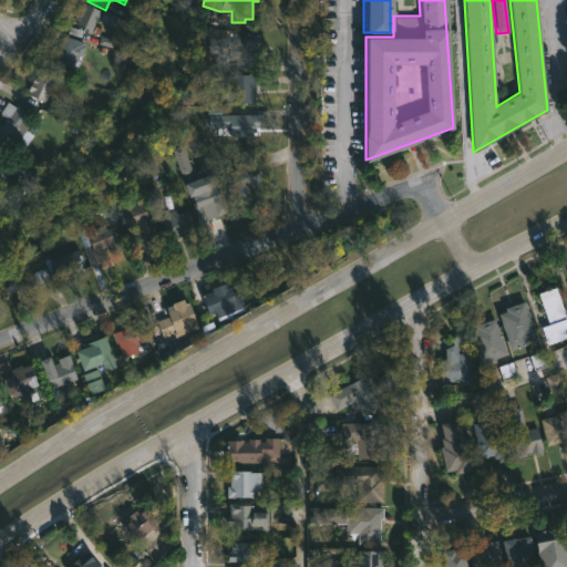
[(84,3),(102,13),(103,10),(114,16),(107,28),(95,20),(90,30),(76,23),(78,21),(72,19),(79,4),(82,7),(84,3)]
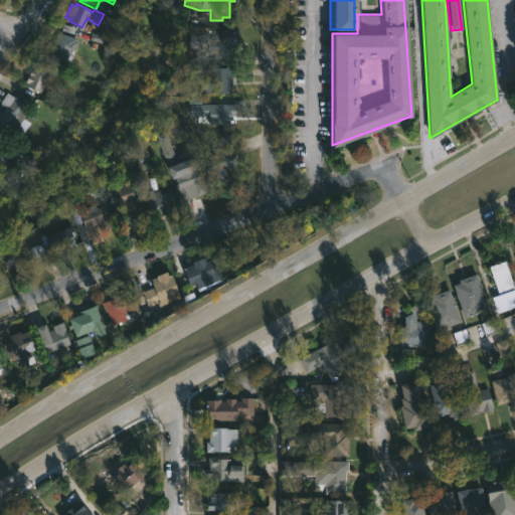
[(207,26),(207,33),(218,33),(217,29),(221,28),(235,29),(235,43),(232,43),(232,58),(212,58),(212,54),(206,54),(206,46),(194,46),(194,41),(188,41),(188,33),(194,33),(194,26),(207,26)]
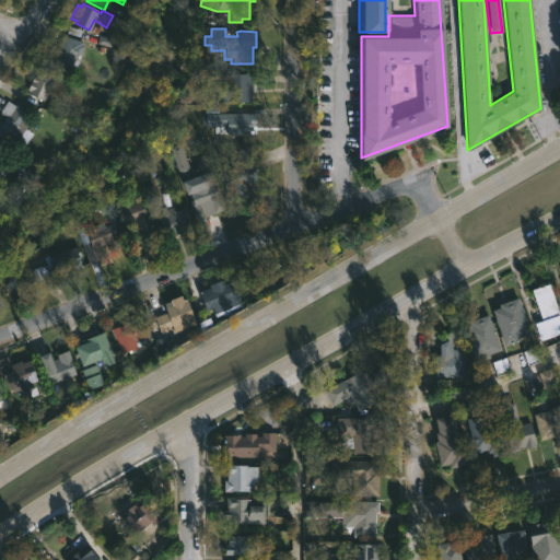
[(80,45),(82,46),(78,58),(80,58),(78,63),(70,61),(69,66),(55,60),(58,50),(54,48),(56,44),(58,45),(62,35),(81,42),(80,45)]
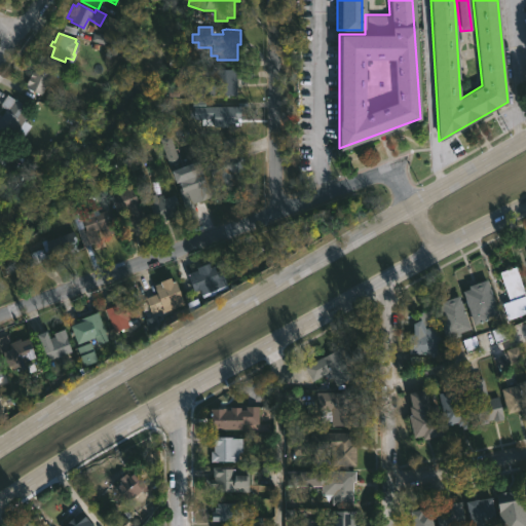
[(39,66),(52,72),(49,78),(48,77),(39,95),(25,87),(26,84),(25,84),(31,71),(32,72),(34,68),(37,69),(39,66)]
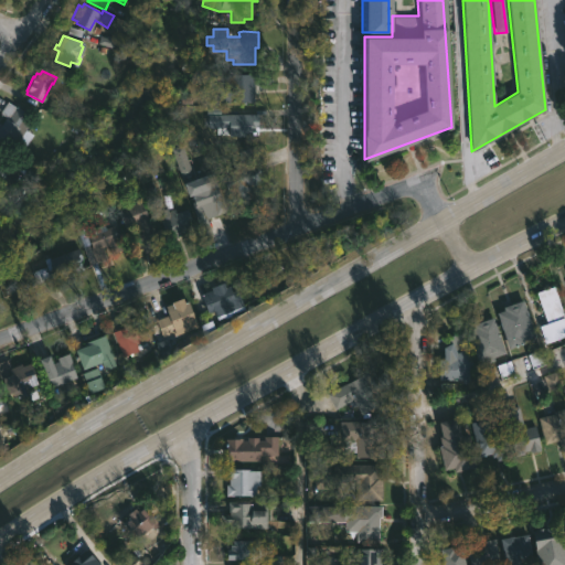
[(254,102),(213,102),(213,77),(226,77),(226,74),(257,74),(257,94),(254,94),(254,102)]
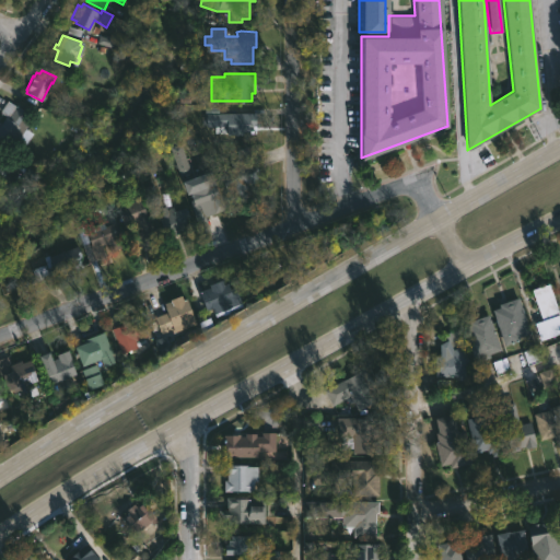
[(0,109),(6,101),(27,113),(26,115),(31,118),(24,128),(33,133),(25,146),(18,140),(13,148),(0,139),(0,117),(2,114),(0,112),(0,109)]
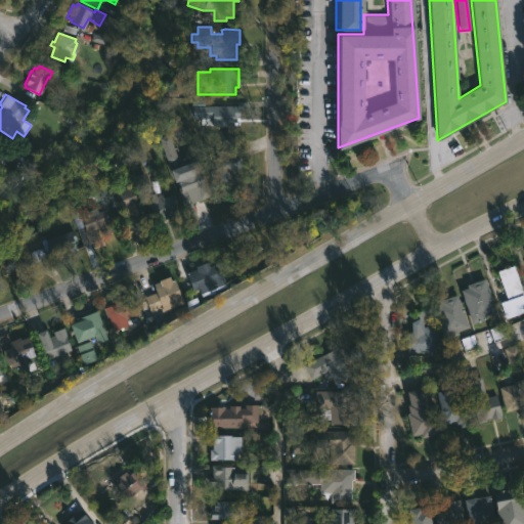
[(238,106),(238,125),(233,125),(233,126),(211,126),(211,119),(207,119),(207,106),(238,106)]
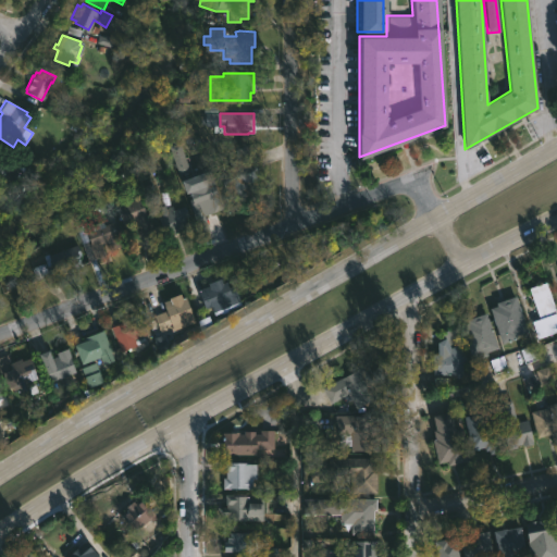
[(172,147),(178,175),(188,173),(183,145),(172,147)]
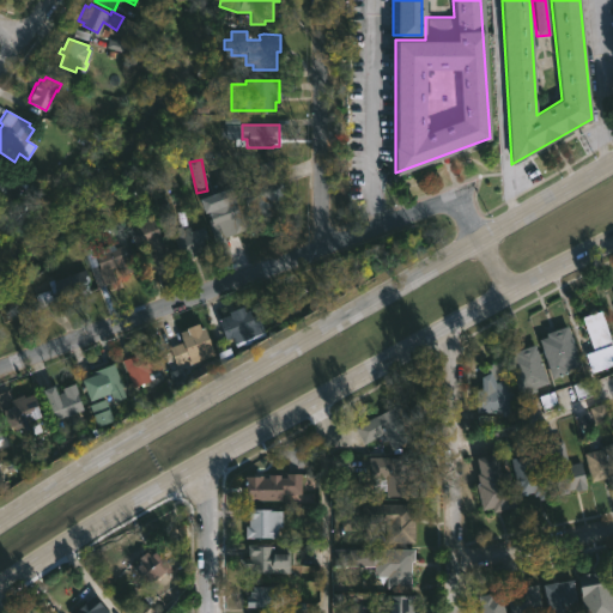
[(266,202),(269,212),(253,218),(249,210),(247,211),(240,190),(255,184),(253,178),(262,174),(259,164),(272,161),(279,181),(275,182),(281,196),(266,202)]
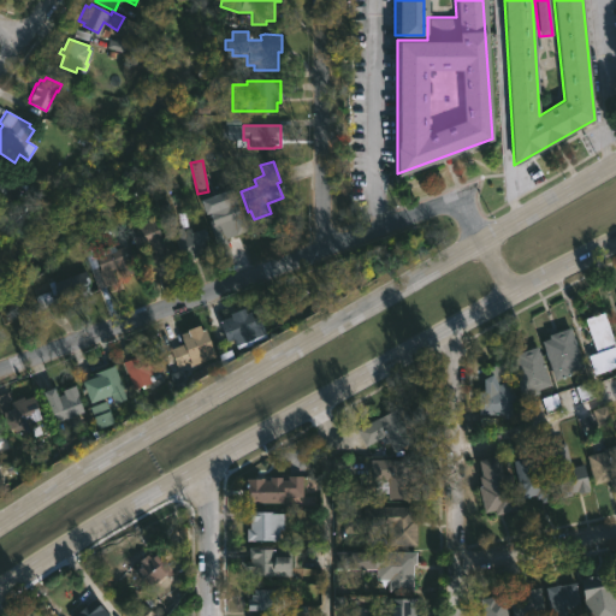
[(0,176),(10,183),(4,191),(0,188),(0,176)]
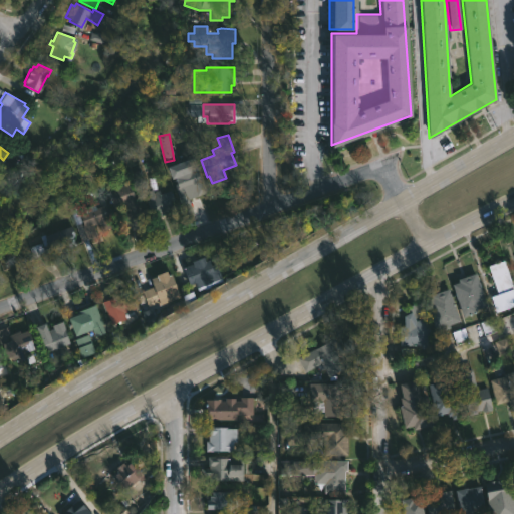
[(195,167),(206,192),(195,195),(193,188),(184,190),(188,201),(180,203),(174,185),(175,184),(172,175),(195,167)]
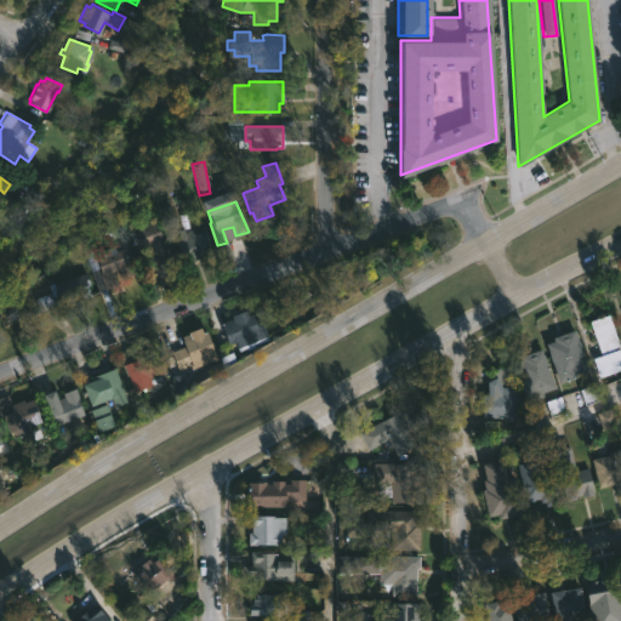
[(159,218),(176,263),(144,274),(140,261),(153,255),(151,248),(136,252),(130,229),(159,218)]
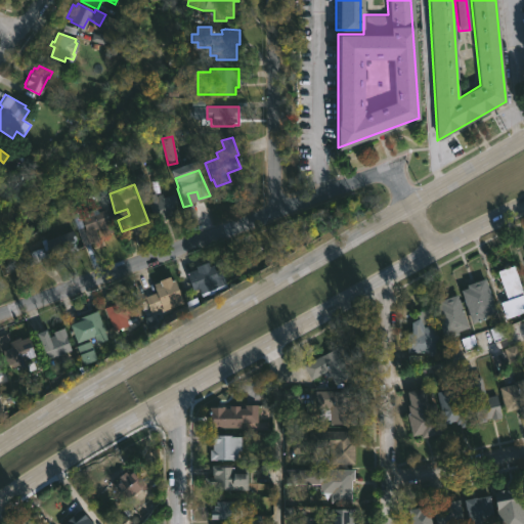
[(163,218),(155,221),(145,197),(166,188),(176,213),(163,218)]
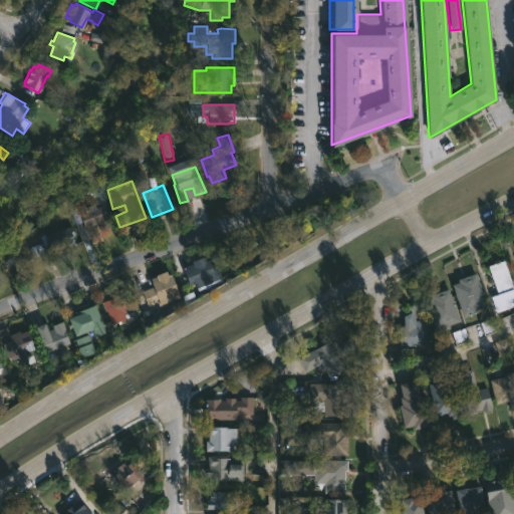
[(71,198),(76,209),(92,203),(95,208),(101,206),(110,227),(100,231),(97,223),(93,225),(96,233),(94,234),(95,236),(82,241),(65,201),(71,198)]
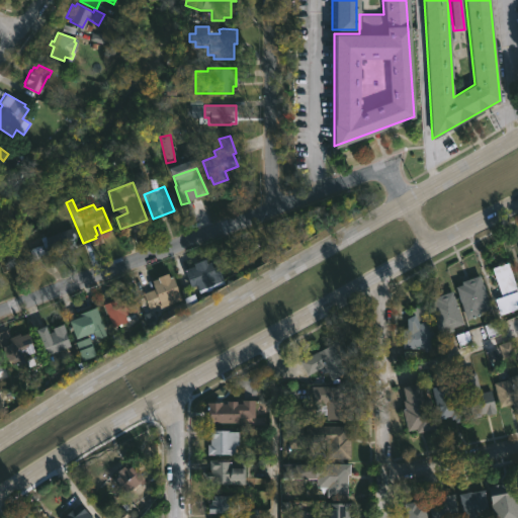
[(71,228),(74,238),(72,238),(75,247),(32,261),(27,249),(39,244),(36,237),(41,236),(42,237),(71,228)]
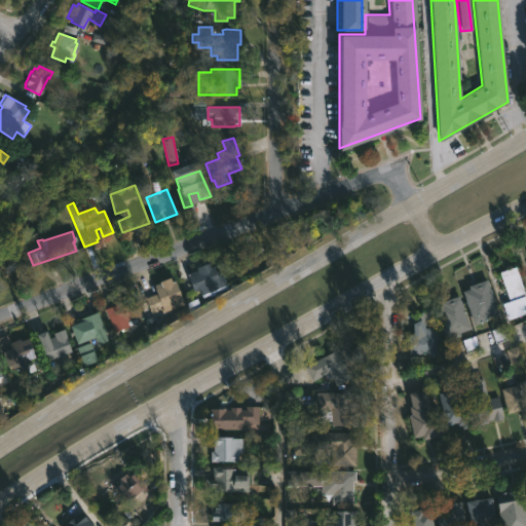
[(213,266),(216,272),(220,270),(225,285),(200,295),(198,289),(193,291),(186,274),(213,266)]
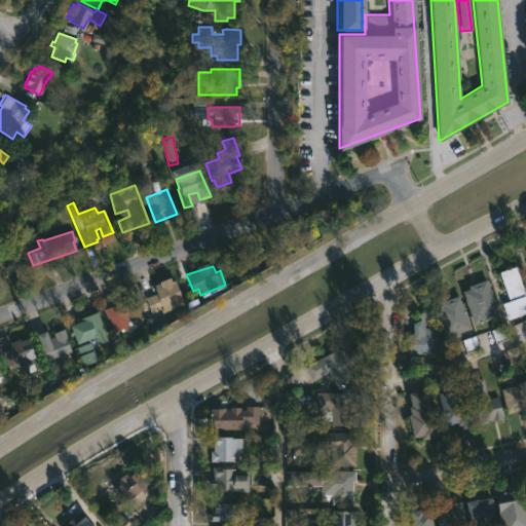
[(525,312),(515,316),(506,320),(501,304),(509,302),(498,272),(515,267),(525,301),(525,312)]
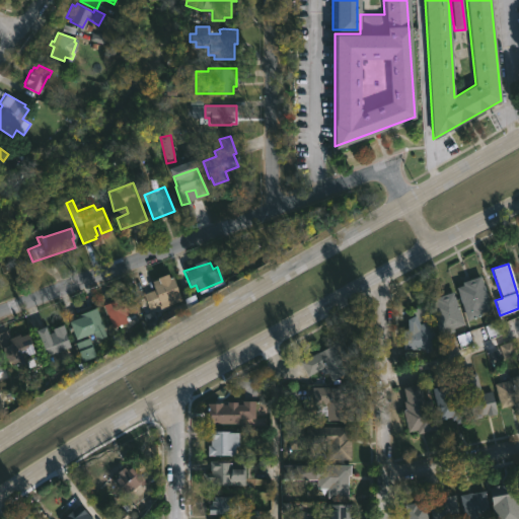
[(164,276),(165,279),(171,277),(180,300),(161,308),(160,305),(142,312),(137,300),(143,297),(142,294),(154,290),(151,282),(164,276)]
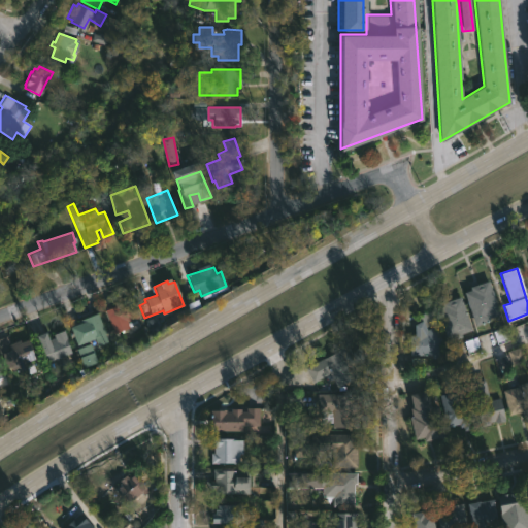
[(489,321),(475,326),(463,293),(470,290),(469,288),(488,281),(499,315),(489,319),(489,321)]
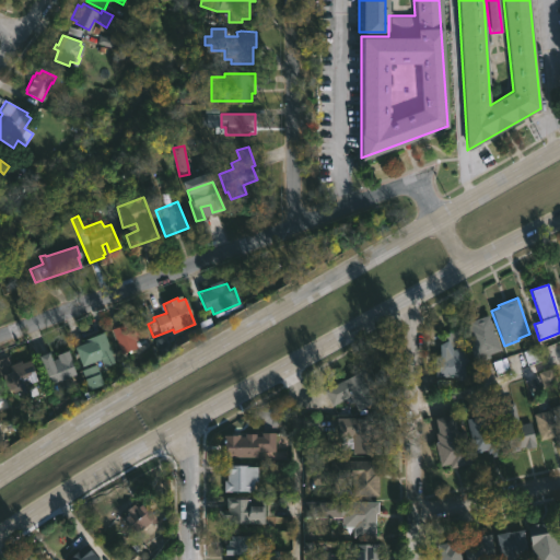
[(488,316),(501,350),(475,360),(463,328),(470,325),(468,321),(478,317),(479,319),(488,316)]
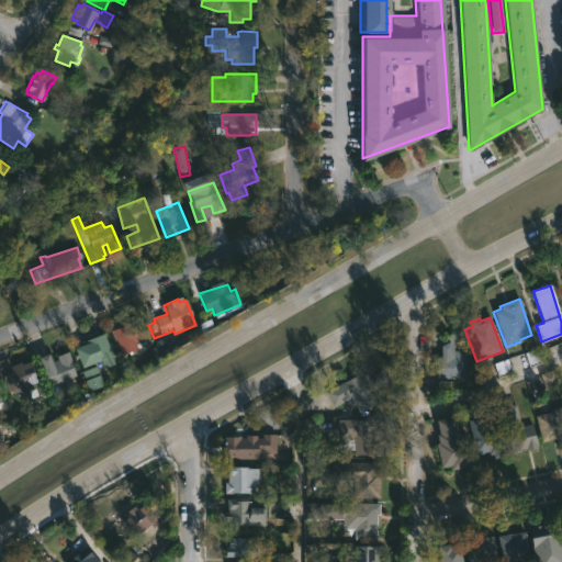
[(135,321),(145,346),(121,355),(110,330),(135,321)]
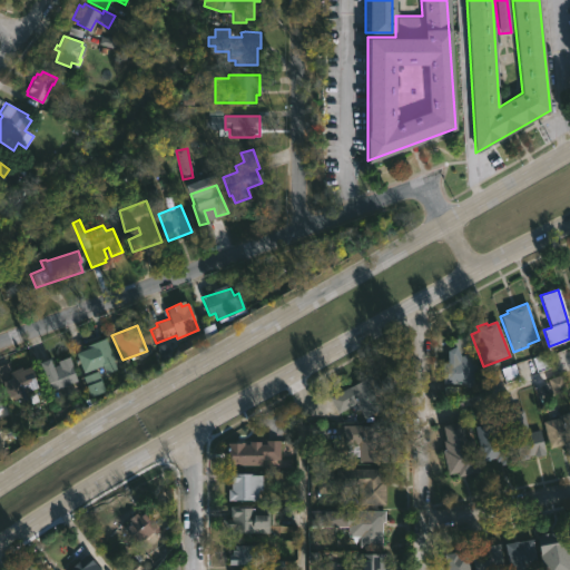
[(106,342),(116,370),(106,373),(102,365),(82,373),(75,353),(85,350),(84,346),(105,338),(106,342)]
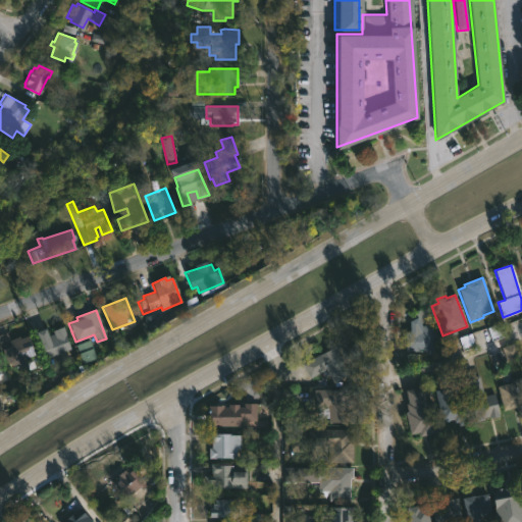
[(416,316),(421,325),(428,321),(432,329),(436,337),(434,337),(434,340),(438,347),(432,349),(434,352),(424,354),(424,352),(405,352),(405,351),(402,351),(402,328),(408,328),(408,320),(416,316)]
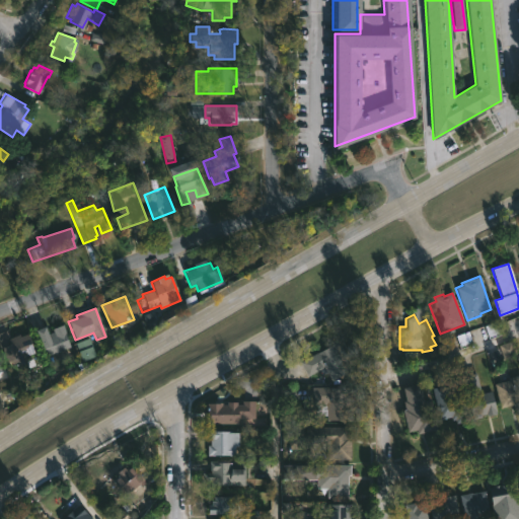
[(499,335),(460,349),(456,337),(495,322),(499,335)]
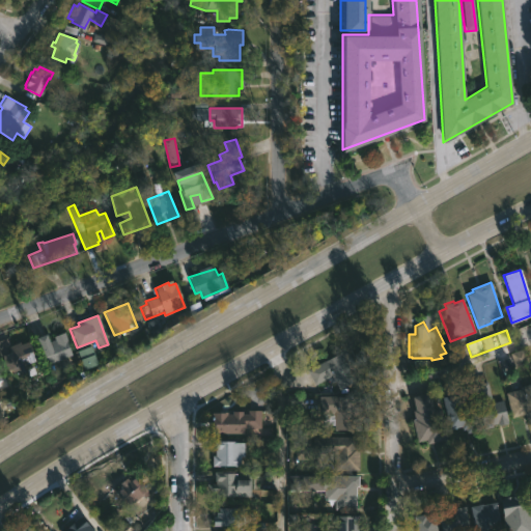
[(60,332),(70,354),(45,363),(33,337),(43,333),(46,341),(52,339),(51,336),(60,332)]
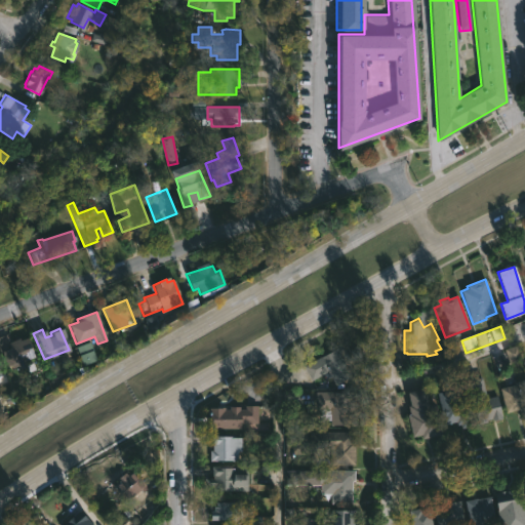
[(0,336),(6,334),(9,341),(18,338),(19,340),(27,337),(35,357),(23,362),(25,367),(17,370),(14,363),(6,366),(0,352),(0,336)]
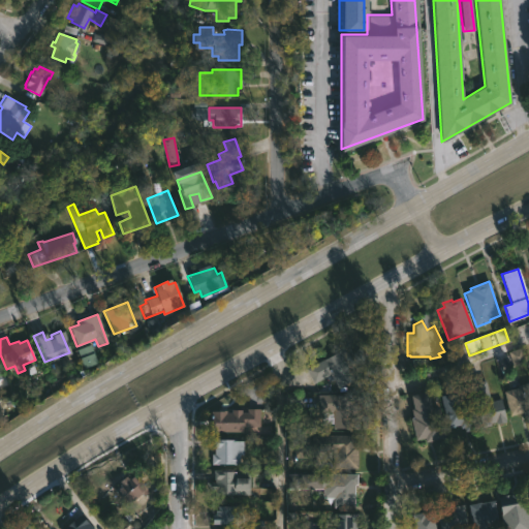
[(360,376),(337,389),(336,386),(325,392),(319,380),(312,383),(305,370),(344,348),(360,376)]
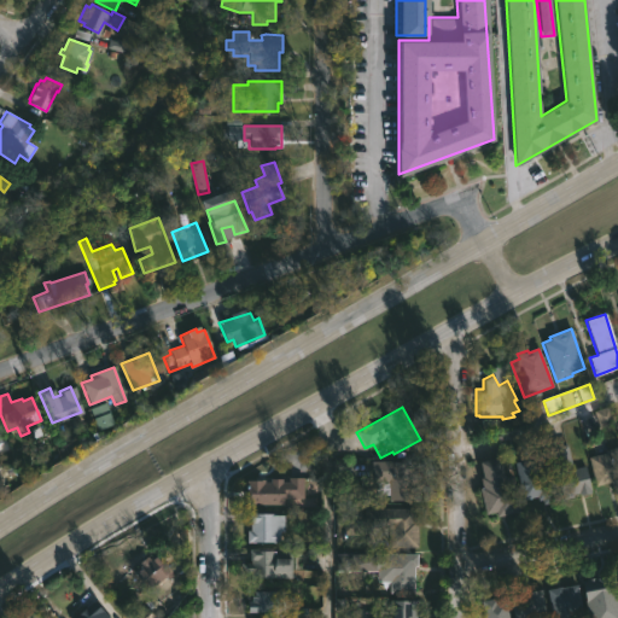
[(566,444),(572,470),(586,466),(590,487),(571,490),(572,495),(561,499),(549,449),(566,444)]
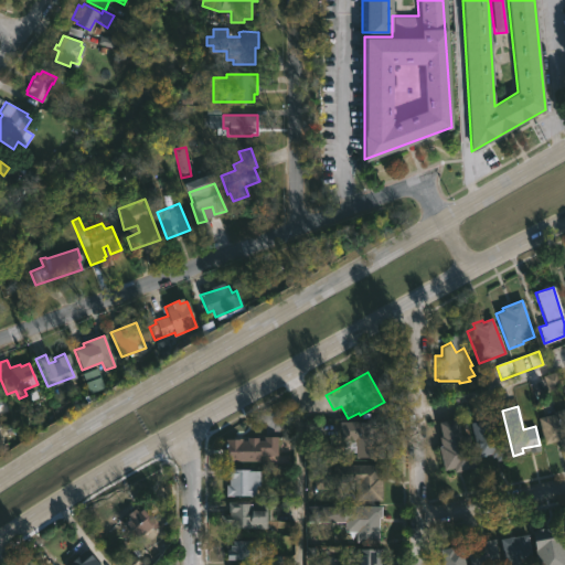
[(564,409),(564,447),(561,448),(558,441),(544,445),(537,418),(564,409)]
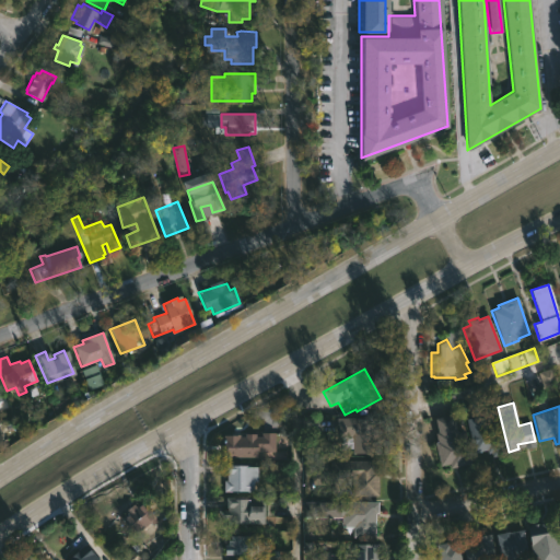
[(453,415),(459,439),(464,438),(470,464),(450,469),(448,464),(440,466),(433,443),(438,442),(435,434),(438,433),(434,419),(453,415)]
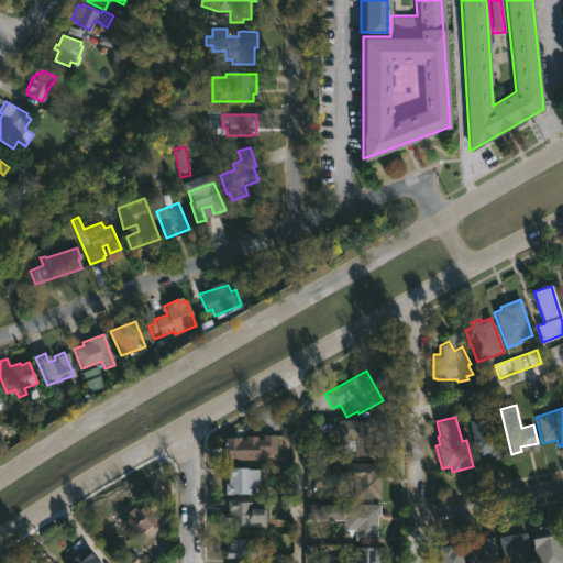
[(483,418),(487,432),(499,429),(507,456),(496,460),(495,454),(492,455),(490,452),(477,455),(467,422),(483,418)]
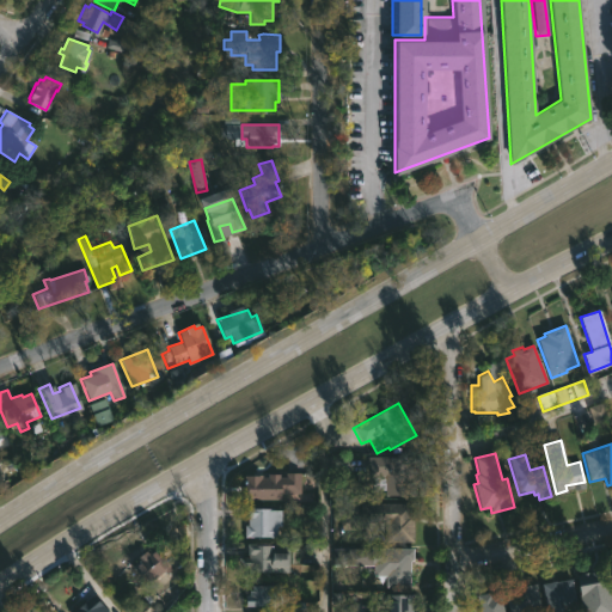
[(412,460),(411,496),(384,496),(385,490),(372,490),(372,477),(367,477),(368,457),(410,458),(410,460),(412,460)]
